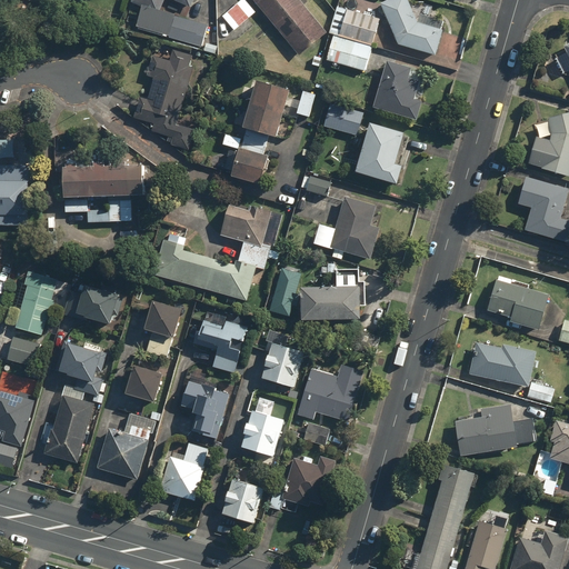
[(159,12),(163,0),(170,0),(190,9),(193,0),(131,0),(130,5),(141,8),(141,7),(159,12)]
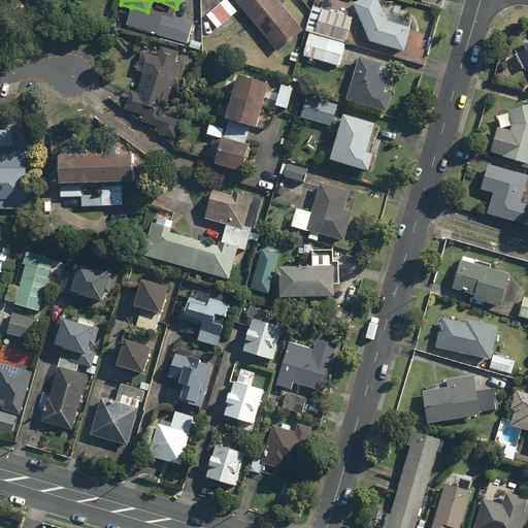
[(302,33),(274,0),(234,0),(277,53),(302,33)]
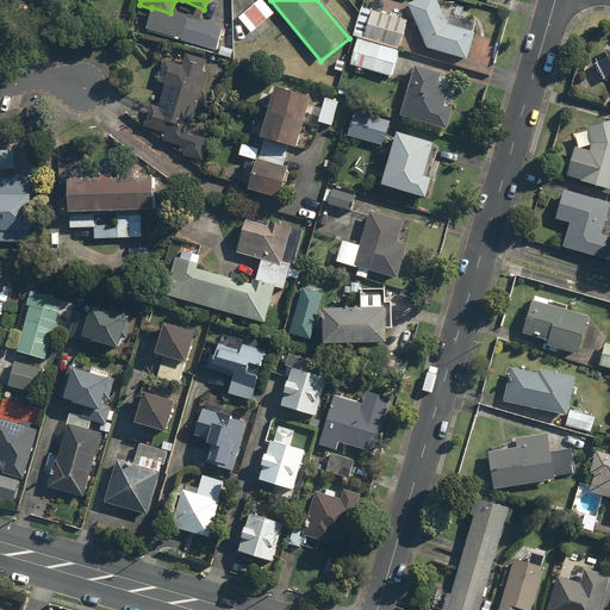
[(475,33),(447,24),(434,0),(422,0),(406,7),(427,48),(466,62),(475,33)]
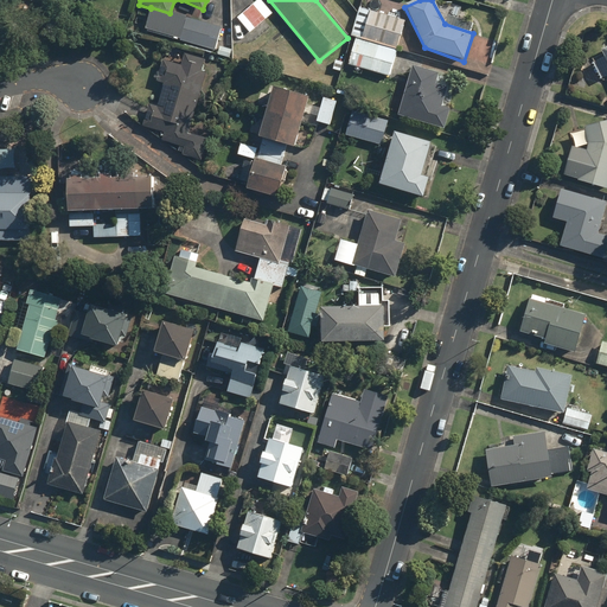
[(272,16),(259,1),(238,19),(251,33),(272,16)]
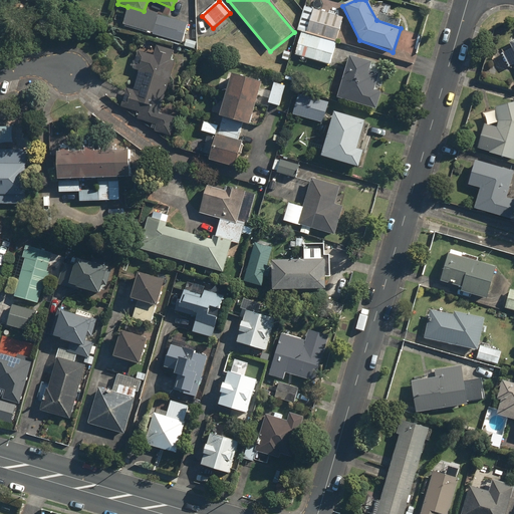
[(144,11),(127,6),(127,7),(121,25),(152,34),(152,33),(158,15),(144,11)]
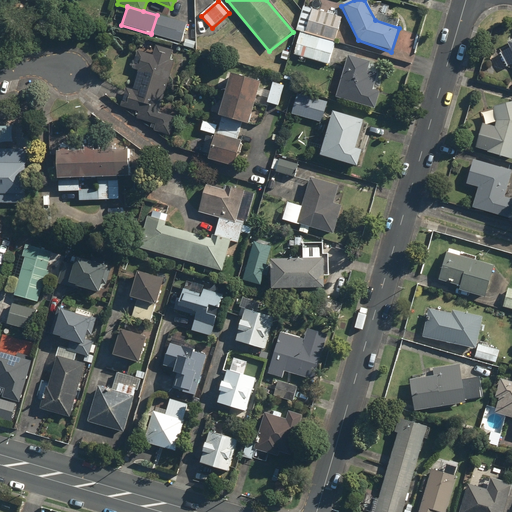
[(341,18),(302,7),(296,30),(300,32),(293,56),(328,66),(341,18)]
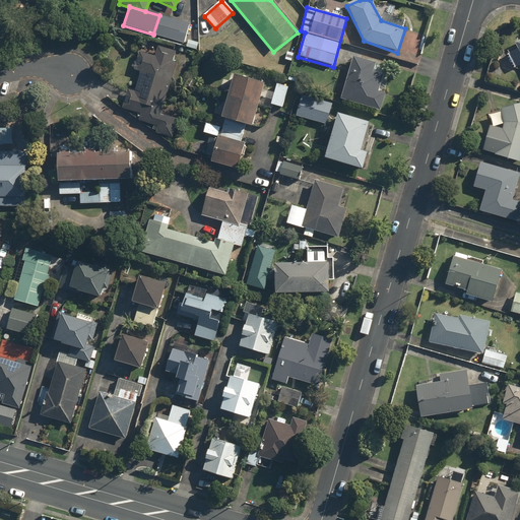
[(184,43),(190,24),(159,15),(153,34),(184,43)]
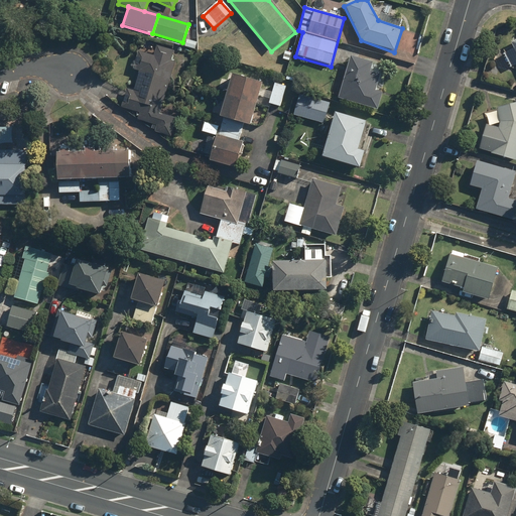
[(155,46),(153,56),(139,52),(134,71),(138,72),(133,92),(127,90),(121,109),(139,114),(137,120),(153,125),(151,130),(155,131),(155,132),(171,137),(175,120),(159,115),(174,62),(171,61),(174,51),(155,46)]
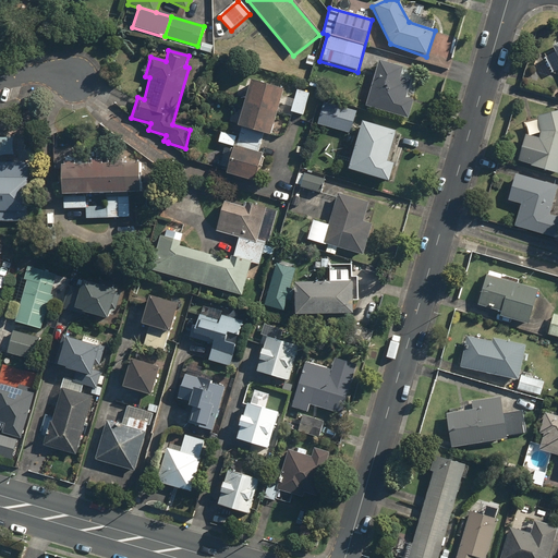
[(553,60),(543,65),(552,82),(557,77),(557,50),(550,55),(553,60)]
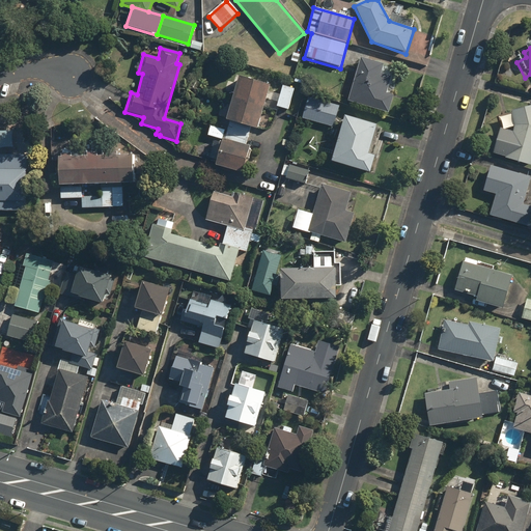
[(361,57),(347,103),(388,114),(393,95),(386,93),(390,77),(379,74),(382,63),(361,57)]
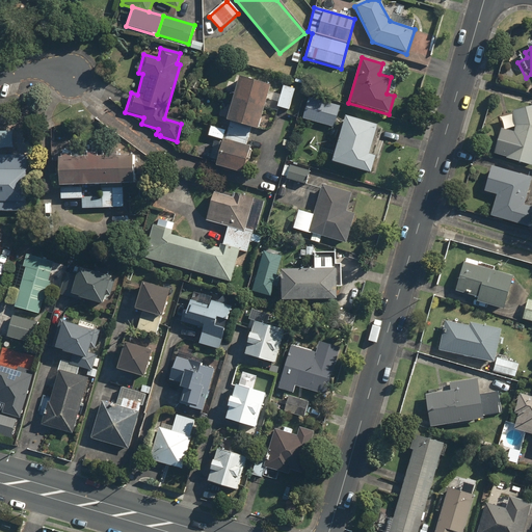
[(241,176),(249,150),(244,149),(248,132),(257,134),(270,87),(238,78),(236,82),(228,80),(223,91),(233,95),(224,123),(229,124),(227,132),(218,129),(217,135),(225,137),(222,145),(214,142),(207,165),(241,176)]
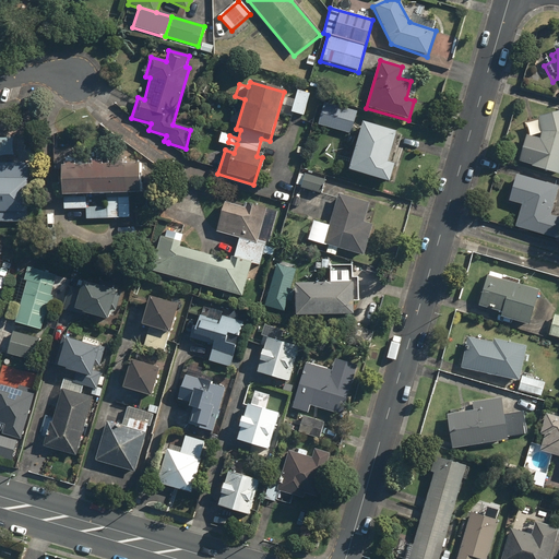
[(310,94),(296,90),(289,114),(304,117),(310,94)]
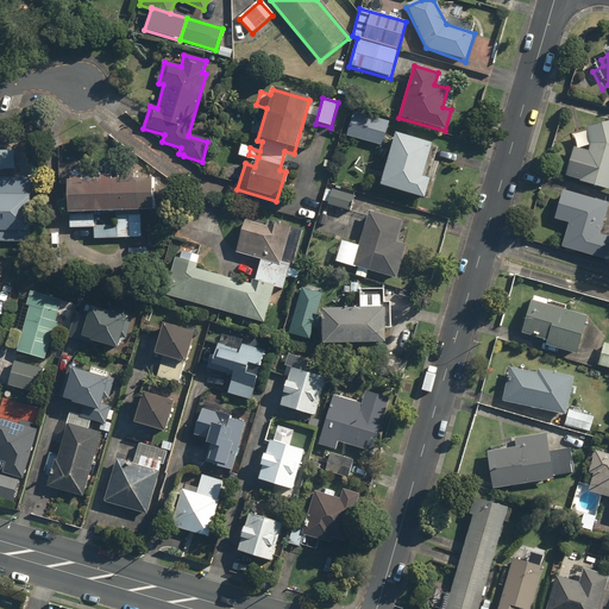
[(608,107),(583,113),(586,131),(584,139),(571,136),(563,161),(578,165),(577,167),(606,175),(608,161),(608,107)]
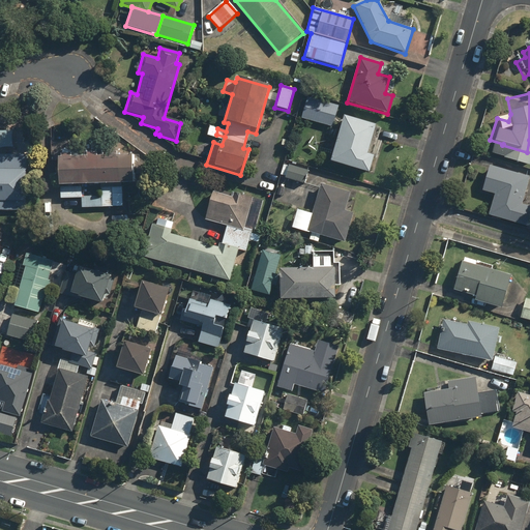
[(337,104),(304,96),(299,120),(332,127),(337,104)]
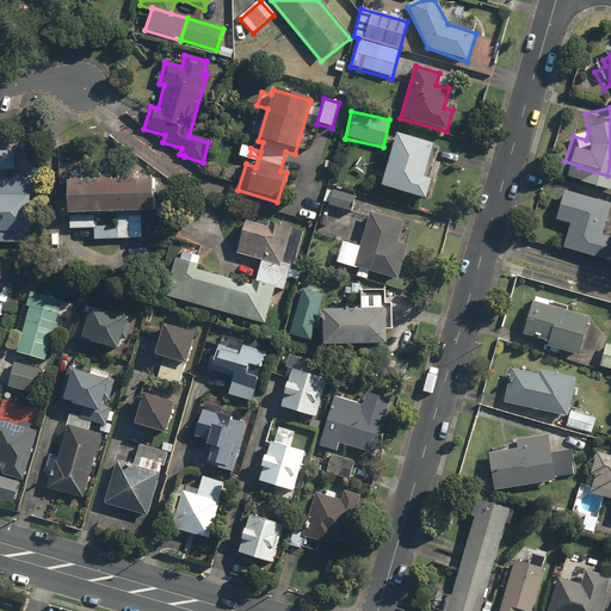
[(395,135),(380,187),(425,202),(431,183),(425,180),(434,146),(395,135)]
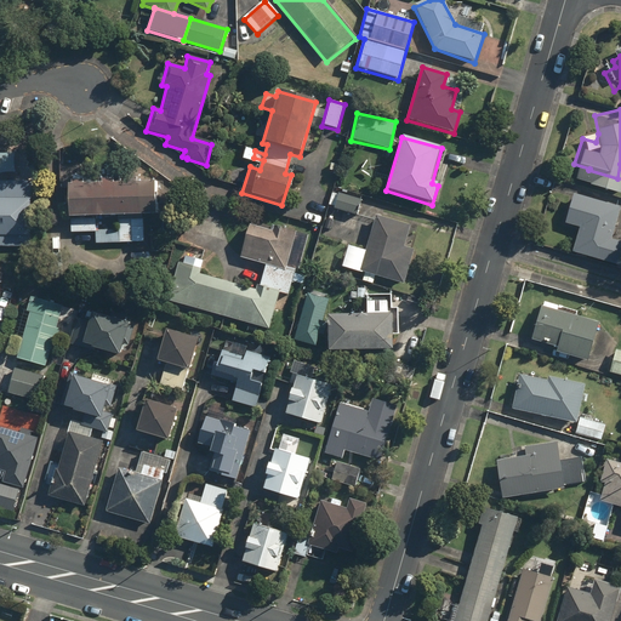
[(84,182),(66,182),(67,220),(72,220),(72,233),(95,233),(95,244),(144,243),(143,218),(154,216),(154,184),(137,184),(137,180),(125,180),(125,186),(114,186),(114,181),(100,181),(100,186),(84,186),(84,182)]
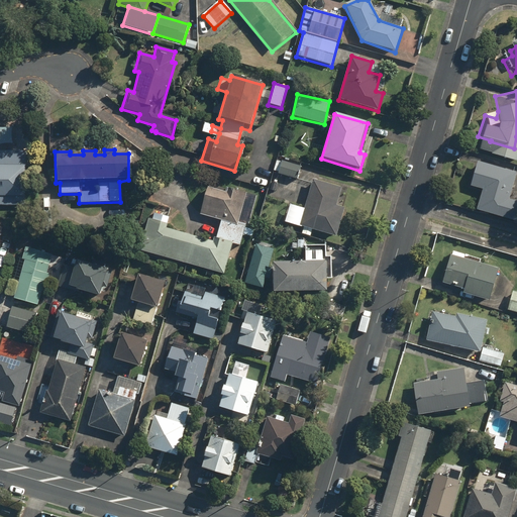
[(0,205),(22,207),(25,154),(0,151),(0,205)]
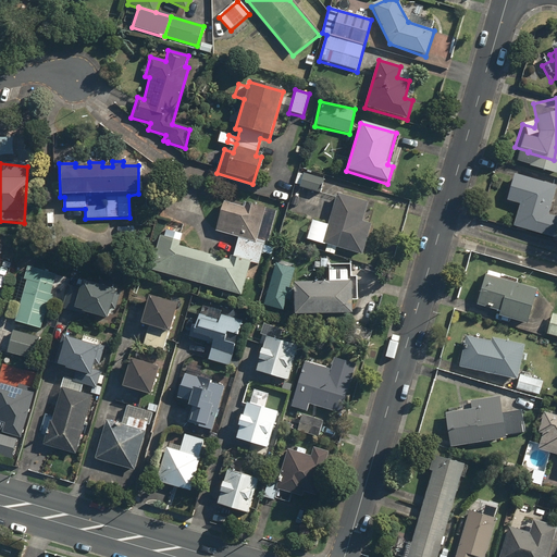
[(295,186),(321,193),(324,178),(298,172),(295,186)]
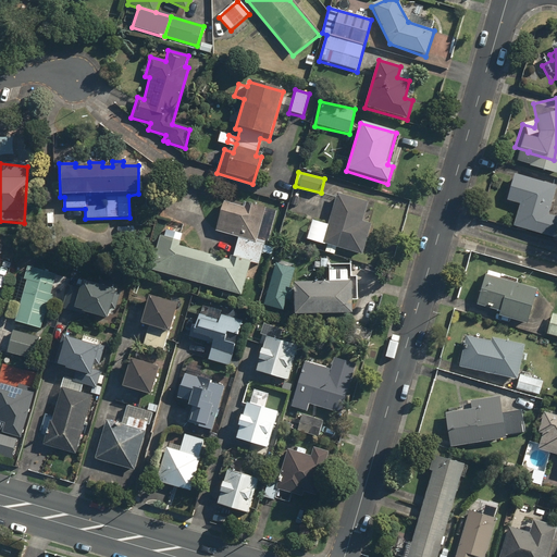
[(515,175),(506,201),(521,206),(515,225),(556,239),(556,218),(547,215),(556,189),(515,175)]
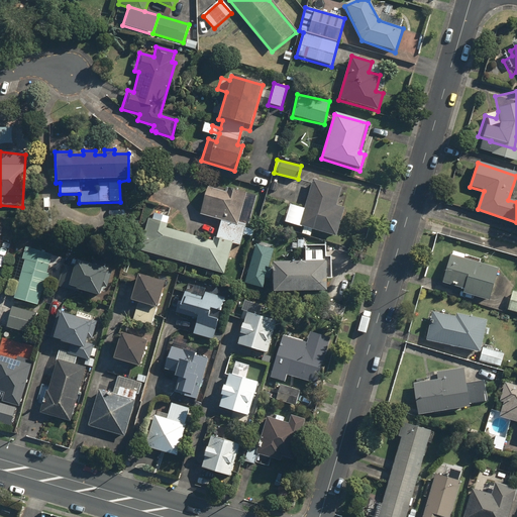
[(290,205),(284,223),(302,228),(301,234),(310,236),(311,231),(336,238),(344,209),(338,207),(342,189),(311,180),(303,209),(290,205)]
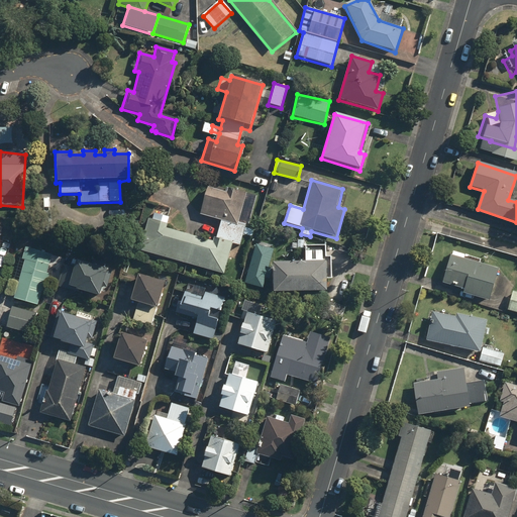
[(146,217),(137,249),(136,251),(224,276),(233,245),(241,247),(244,235),(252,237),(254,228),(247,227),(255,198),(225,190),(225,192),(208,187),(200,216),(220,222),(214,242),(167,229),(170,218),(154,213),(152,219),(146,217)]
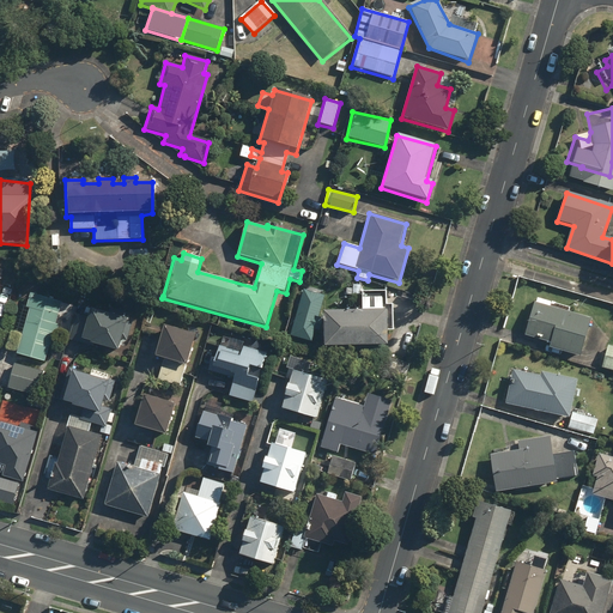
[(323,293),(302,291),(289,339),(314,341),(315,331),(319,332),(321,319),(321,313),(323,293)]
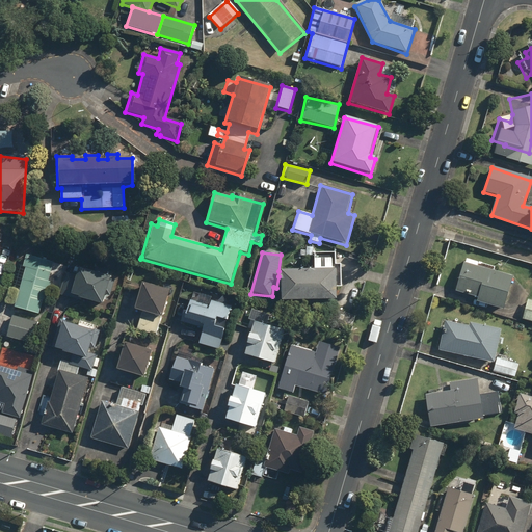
[(9,307),(38,315),(46,291),(50,292),(53,282),(48,281),(53,264),(24,256),(9,307)]
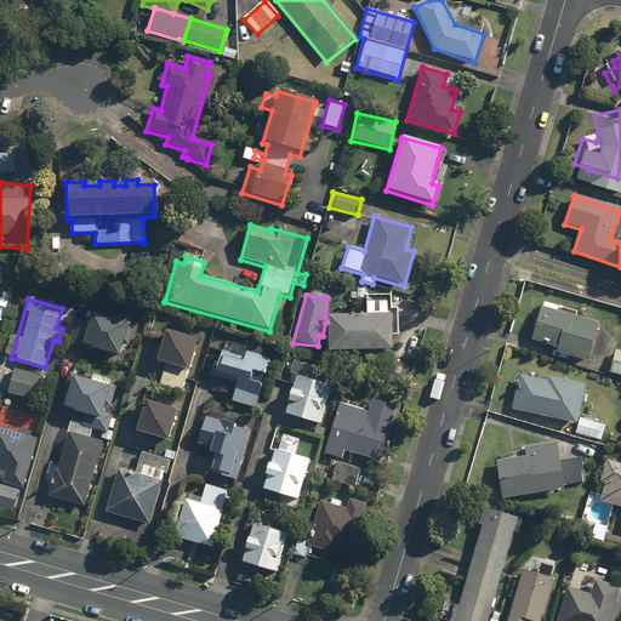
[(581,309),(541,300),(531,342),(558,348),(557,354),(587,360),(596,324),(579,319),(581,309)]
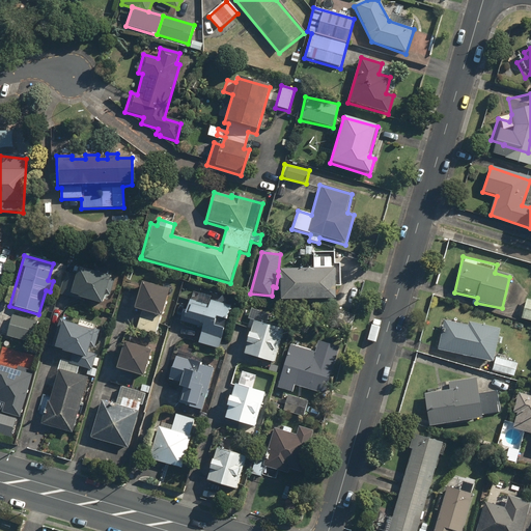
[(313,271),(280,270),(279,301),(335,302),(335,273),(331,273),(331,260),(313,260),(313,271)]
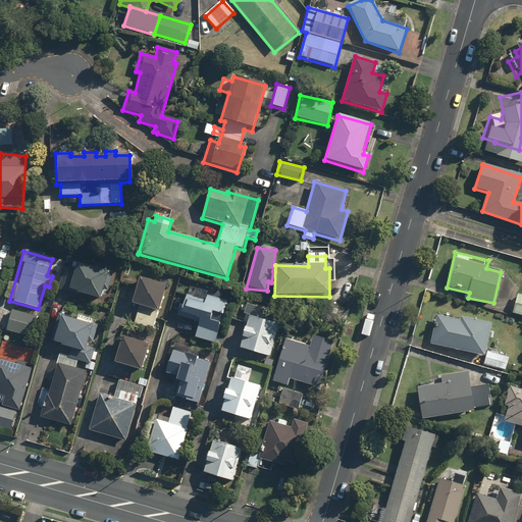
[(73,271),(64,268),(58,292),(100,303),(108,272),(75,263),(73,271)]
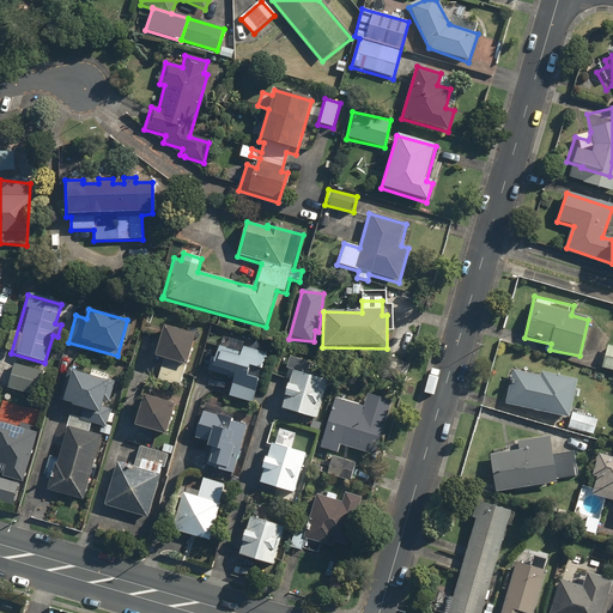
[(162,331),(161,339),(150,335),(146,347),(157,351),(155,358),(163,360),(158,380),(181,386),(193,335),(162,331)]
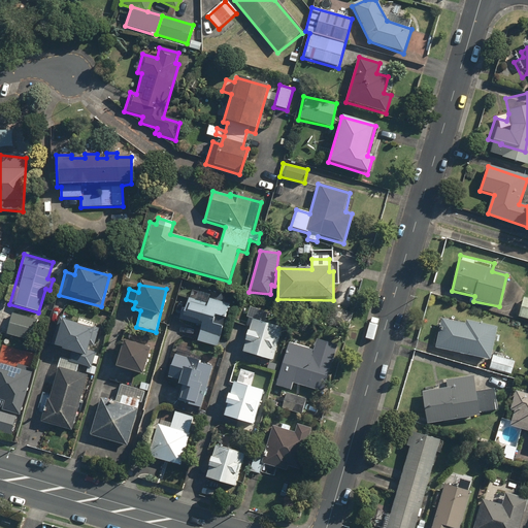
[(527,296),(523,295),(517,319),(527,322),(527,296)]
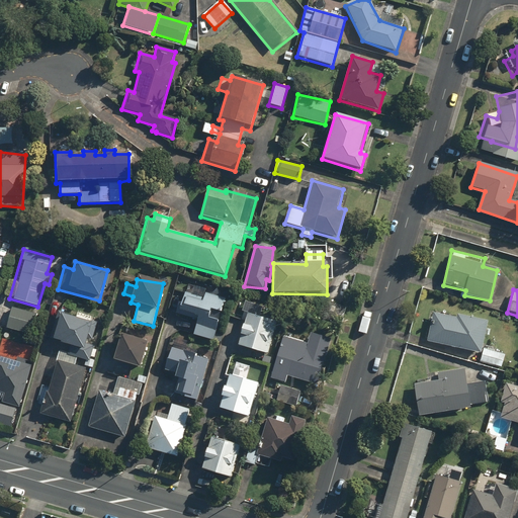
[(207,319),(209,311),(221,314),(226,299),(206,293),(203,300),(183,294),(178,312),(201,319),(196,335),(212,340),(219,322),(207,319)]
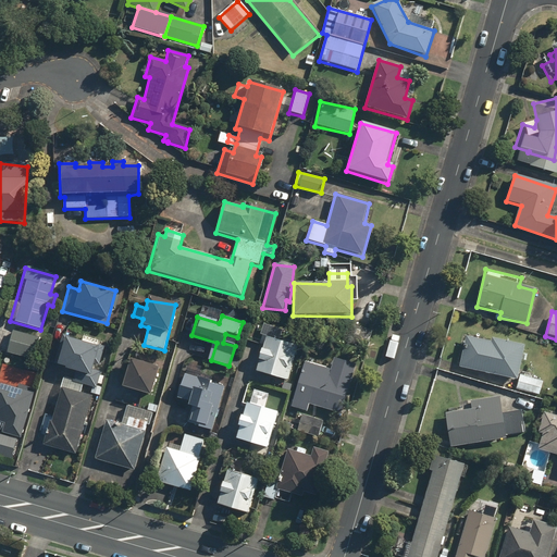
[(374,330),(356,325),(353,339),(371,343),(374,330)]
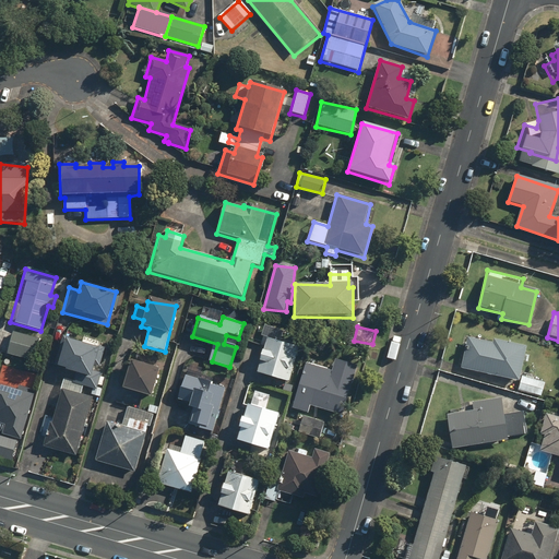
[(40,340),(11,332),(4,354),(35,361),(40,340)]
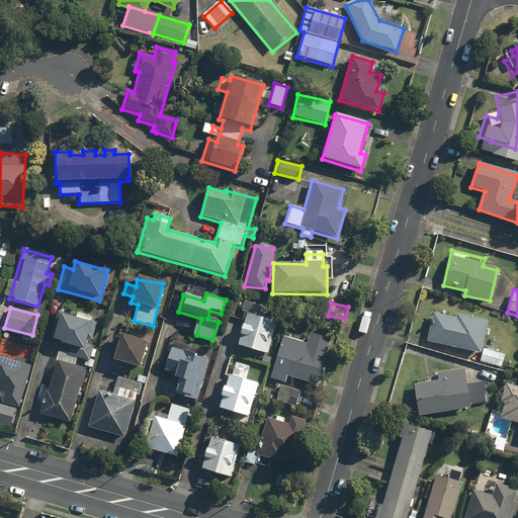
[(424,342),(481,355),(488,324),(456,317),(431,311),(424,342)]
